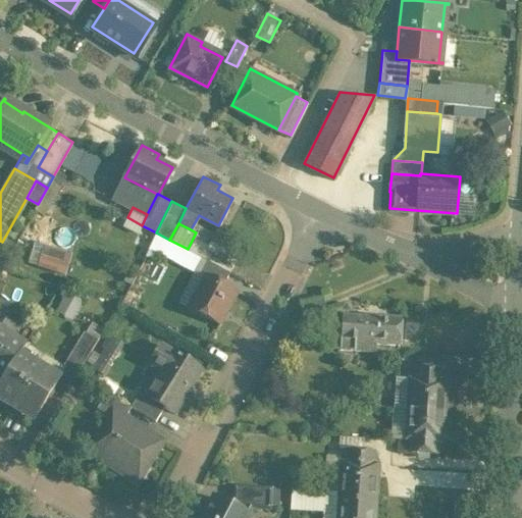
[(179,263),(188,249),(169,240),(156,232),(148,248),(179,263)]
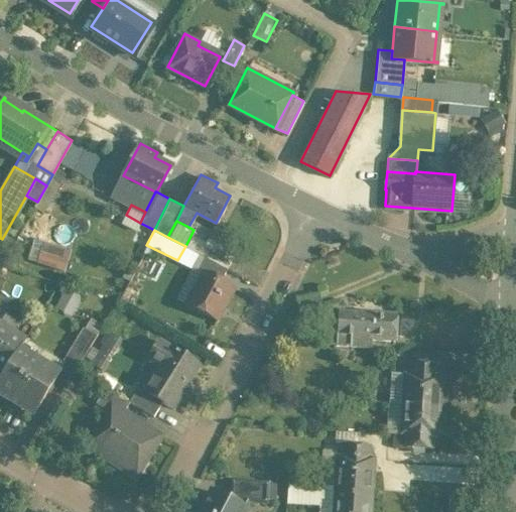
[(235,252),(208,237),(205,241),(191,234),(185,246),(204,256),(226,267),(235,252)]
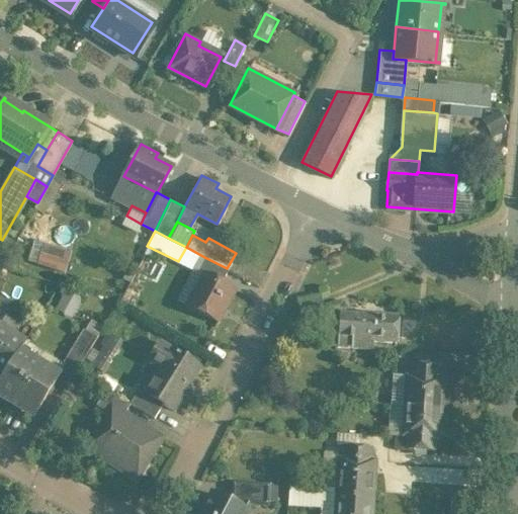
[(38,263),(67,268),(71,246),(42,241),(38,263)]
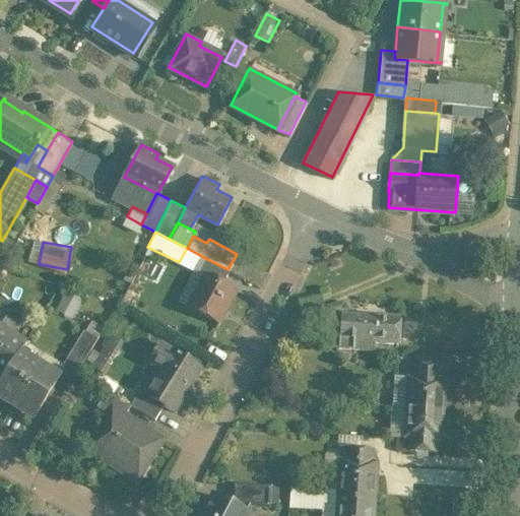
[(228,269),(205,258),(199,269),(204,272),(204,271),(222,280),(228,269)]
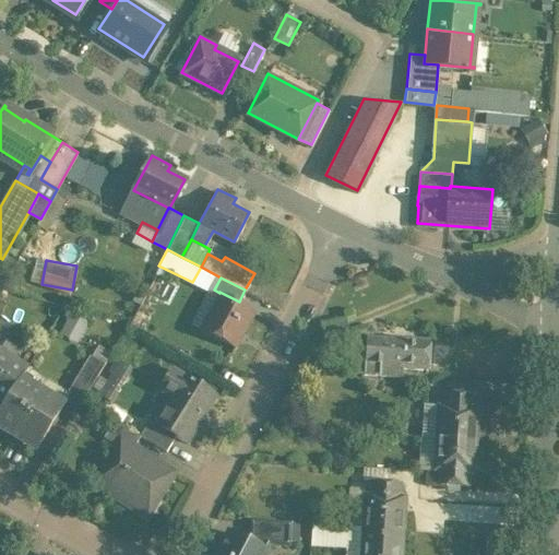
[(215,293),(209,290),(191,321),(198,326),(215,293)]
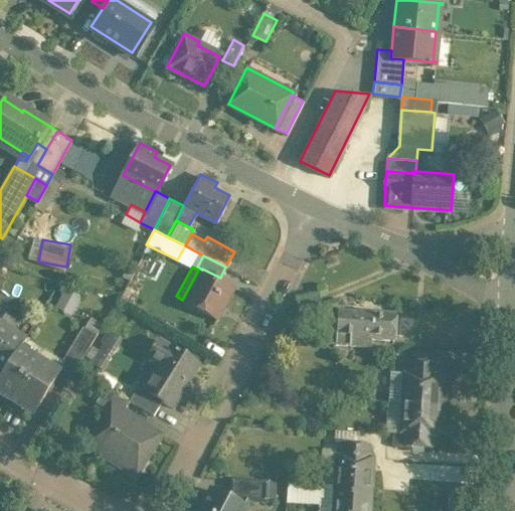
[(202,270),(185,302),(215,318),(233,285),(220,278),(202,269),(202,270)]
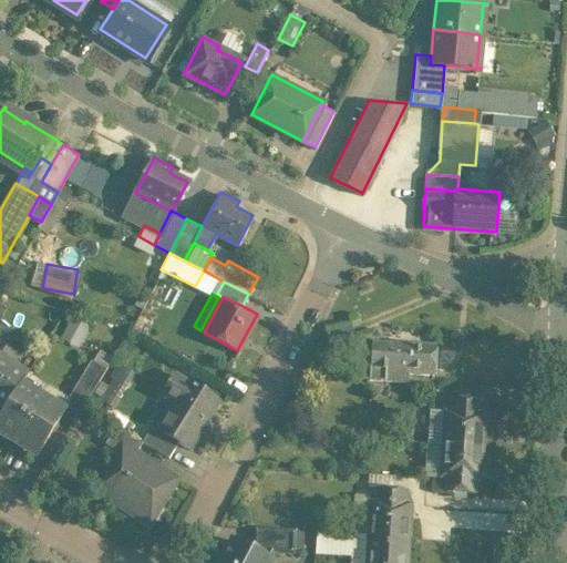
[(79,341),(86,324),(71,317),(63,336),(79,341)]
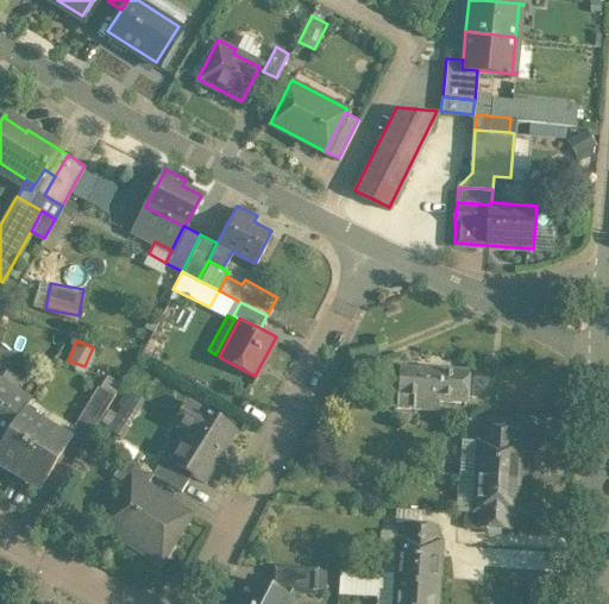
[(425,366),(399,365),(397,375),(396,402),(396,403),(422,406),(425,366)]
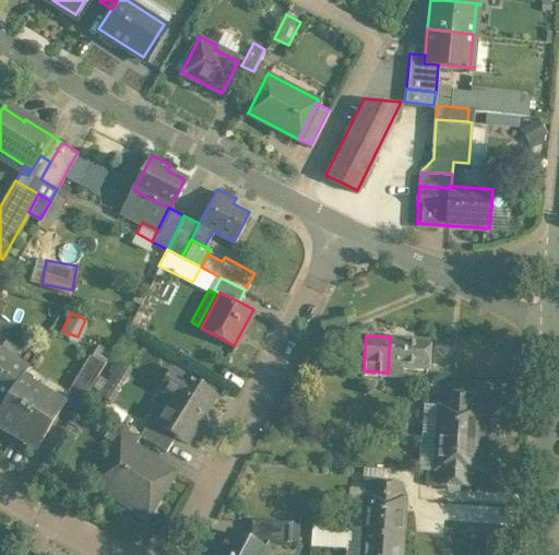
[(429,338),(390,335),(390,337),(388,373),(400,374),(400,364),(428,366),(429,338)]
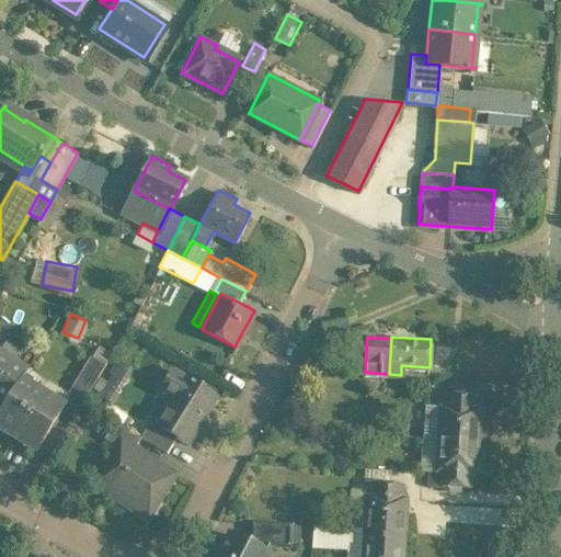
[(366,345),(354,345),(352,371),(365,371),(366,345)]
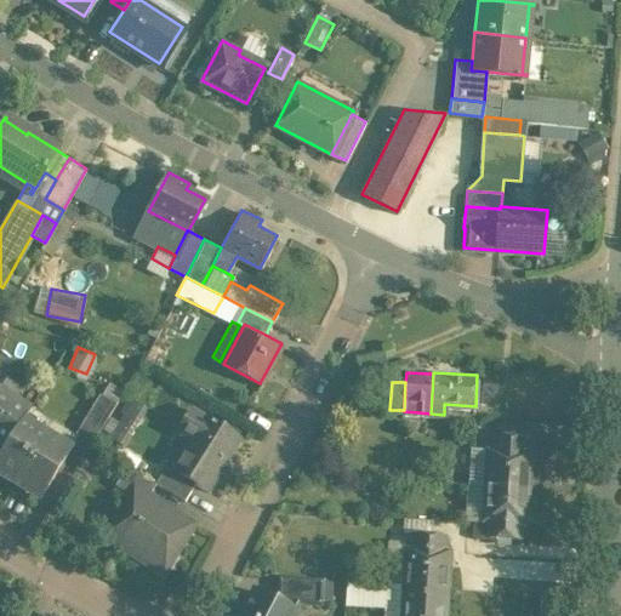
[(0,385),(0,445),(4,448),(22,417),(23,417),(28,411),(27,411),(30,404),(0,385)]
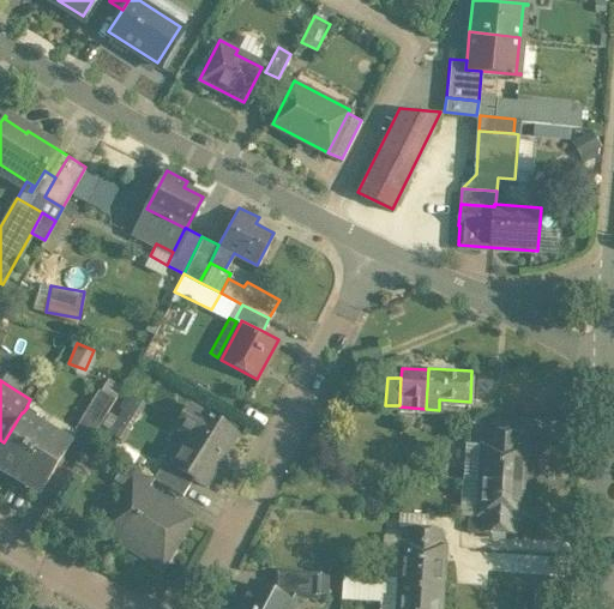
[(121,386),(102,424),(121,434),(140,397),(121,386)]
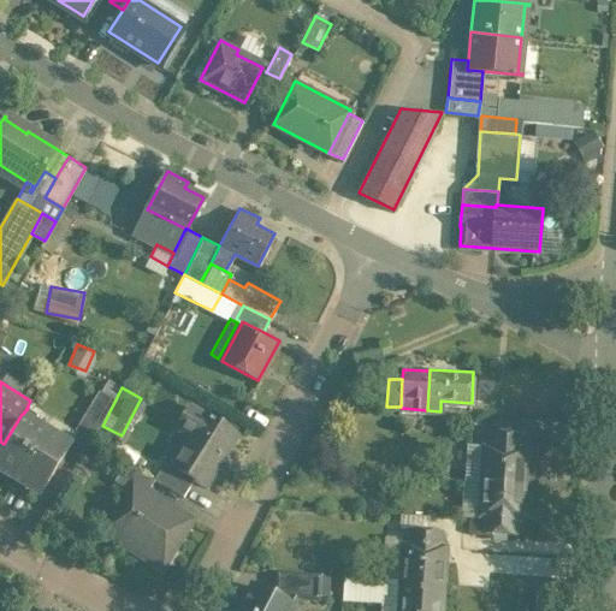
[(99,389),(73,429),(89,439),(114,398),(99,389)]
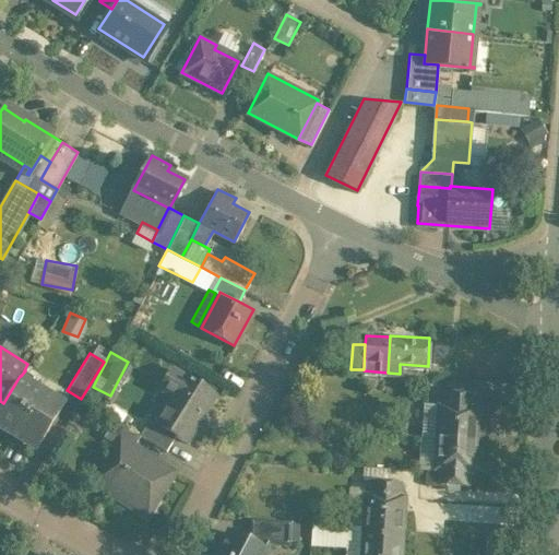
[(215,393),(173,367),(159,387),(171,394),(156,420),(155,421),(176,434),(186,440),(215,393)]
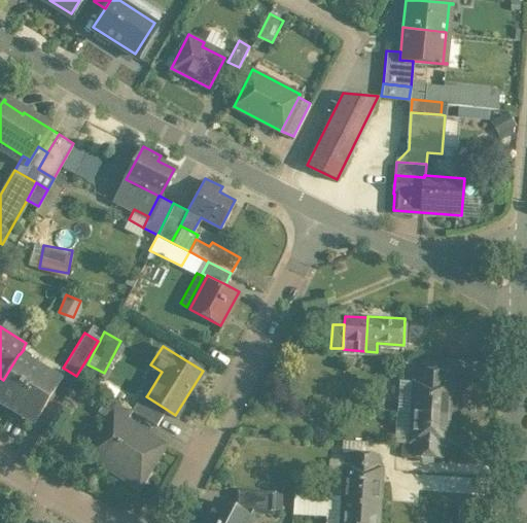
[(20,354),(19,354),(3,380),(0,384),(0,402),(9,408),(12,403),(36,417),(60,379),(20,354)]
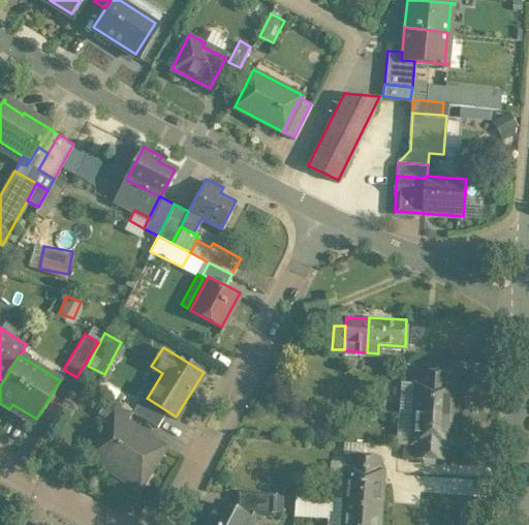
[(448,370),(419,368),(418,381),(413,380),(413,381),(401,380),(400,411),(412,412),(450,414),(453,383),(448,382),(448,370)]
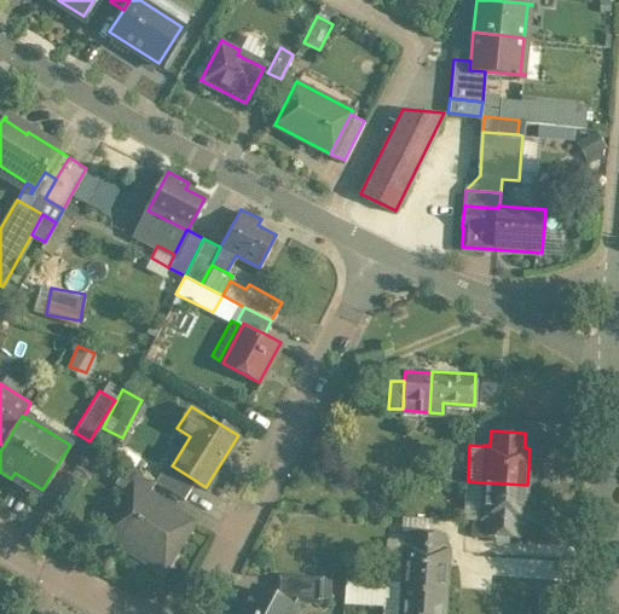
[(173,464),(167,461),(155,479),(156,480),(184,497),(195,480),(172,465),(173,464)]
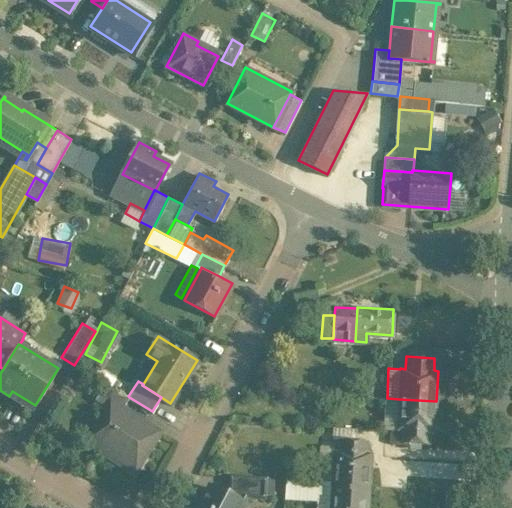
[(105,382),(94,398),(106,405),(110,399),(122,407),(129,397),(128,396),(105,382)]
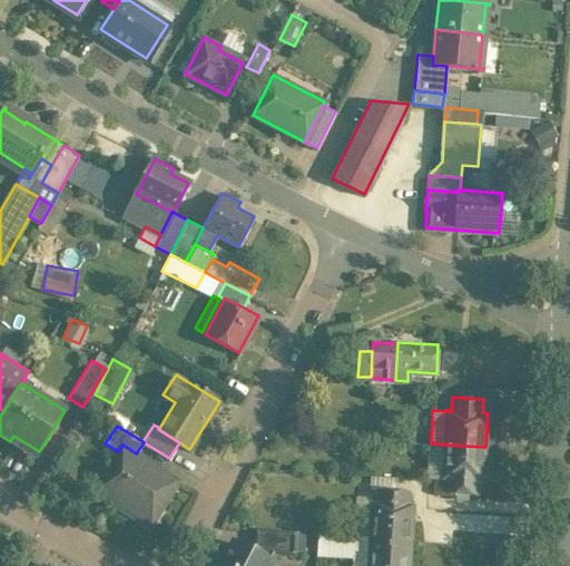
[(136,454),(123,445),(118,451),(108,467),(116,471),(101,495),(144,521),(153,506),(160,510),(179,480),(136,454)]
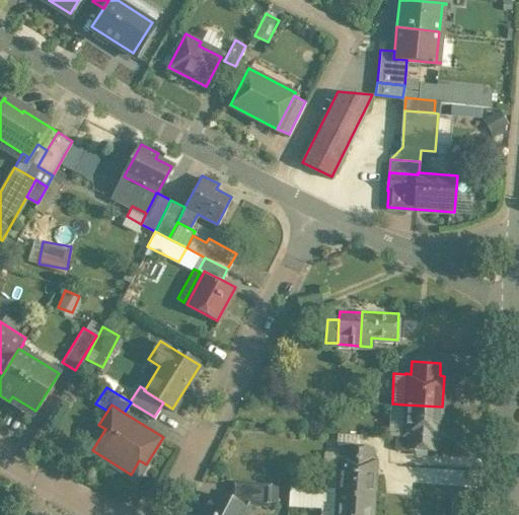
[(442,407),(404,405),(402,434),(406,435),(406,447),(435,449),(436,437),(441,437),(442,407)]
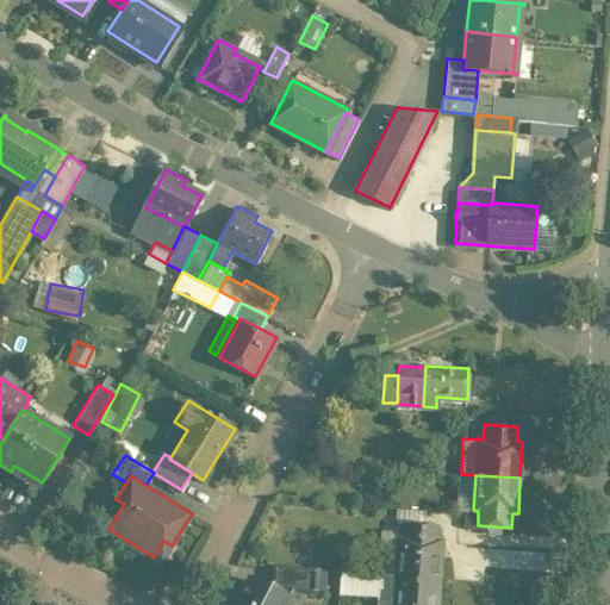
[(473,510),(465,510),(465,524),(478,525),(478,511),(473,510)]
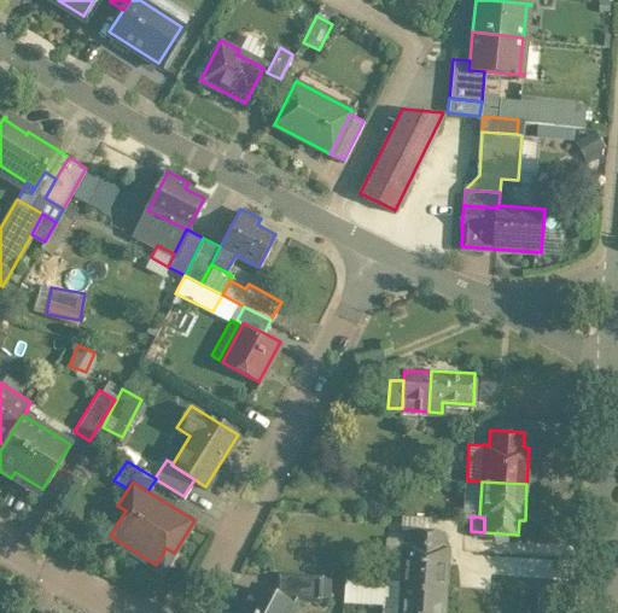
[(444,530),(409,529),(408,543),(402,543),(400,579),(445,582),(448,546),(443,546),(444,530)]
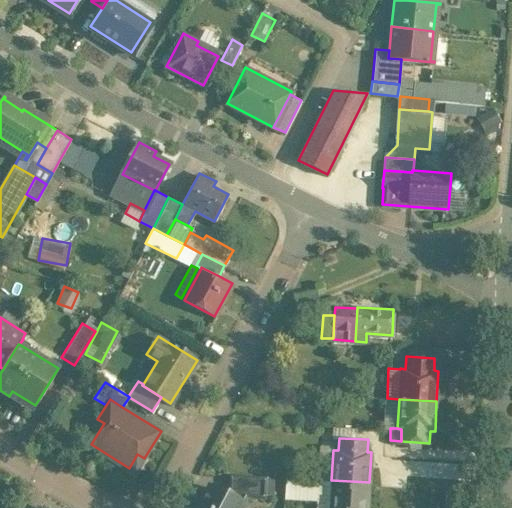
[(265,476),(229,474),(229,488),(226,493),(243,502),(246,495),(264,496),(265,476)]
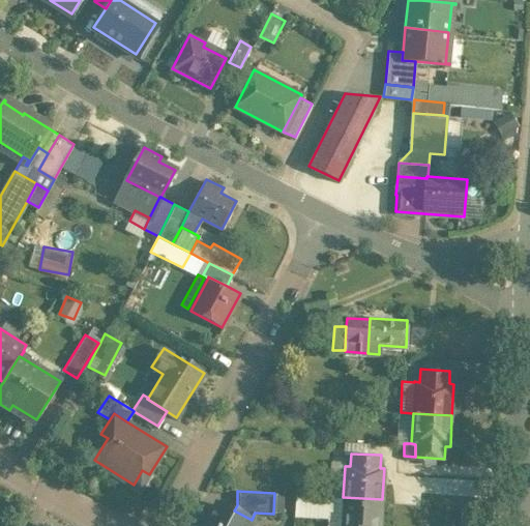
[(295,514),(330,515),(330,497),(296,496),(295,514)]
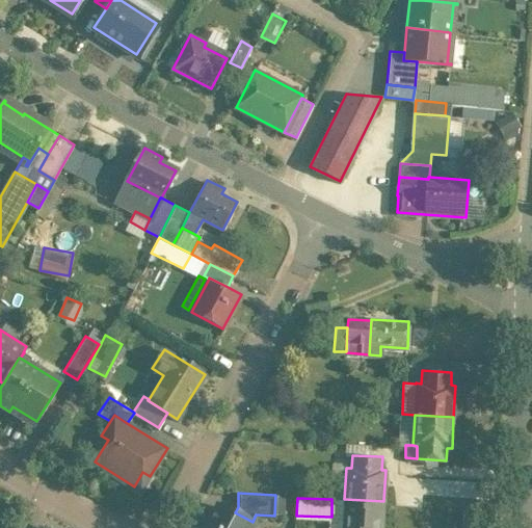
[(381,527),(383,501),(344,499),(342,527),(381,527)]
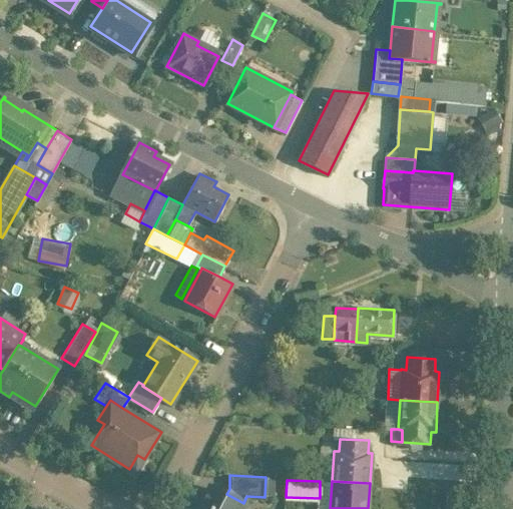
[(226,494),(210,486),(202,501),(200,500),(195,508),(240,508),(243,503),(226,494)]
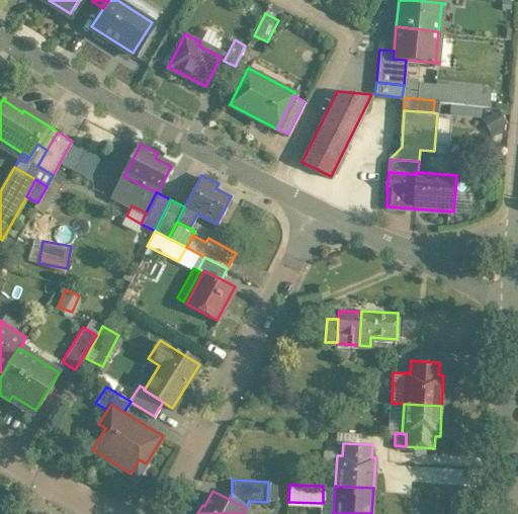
[(466,513),(467,495),(449,495),(448,513),(466,513)]
